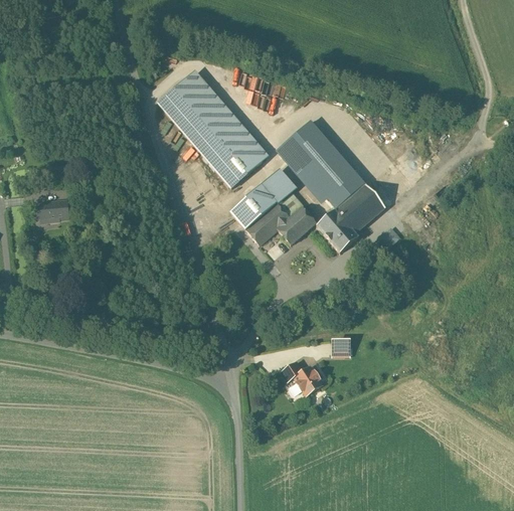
[(263,160),(190,75),(159,102),(231,186),(263,160)]
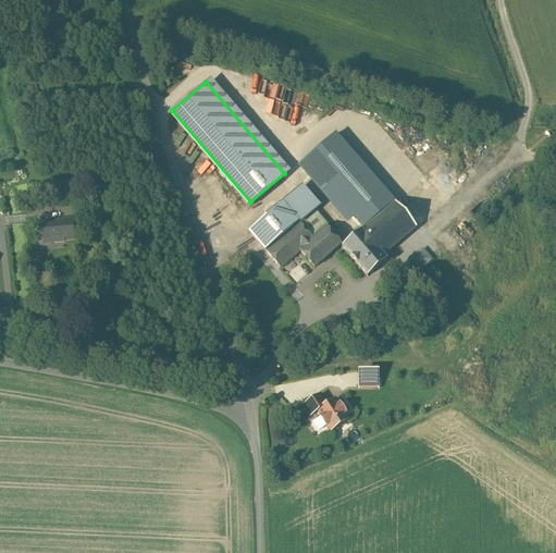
[(385,186),(335,130),(306,156),(355,212),(360,208),(385,186)]
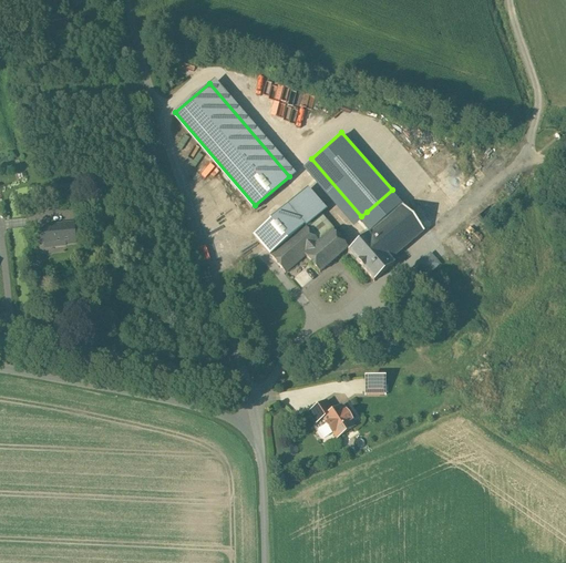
[(402,201),(392,190),(367,212),(377,223),(402,201)]
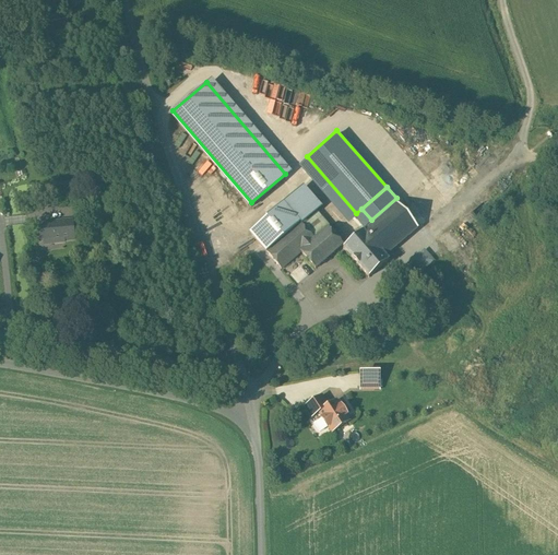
[(300,219),(300,217),(301,219),(315,207),(298,188),(284,200),(300,219)]
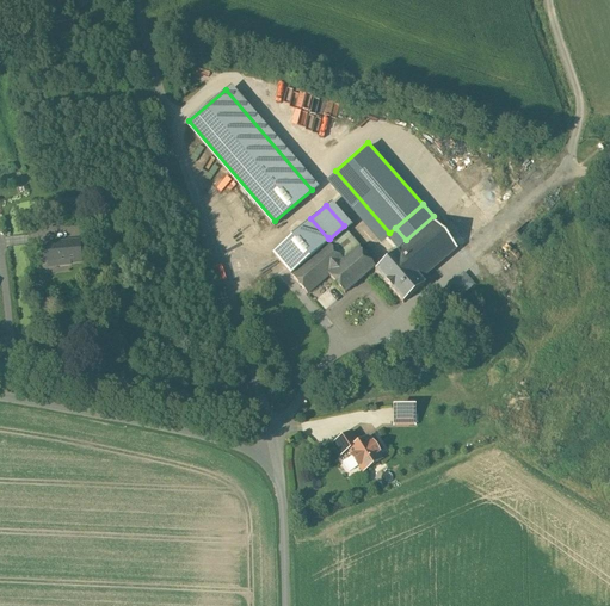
[(433,216),(406,240),(376,266),(404,297),(426,279),(421,274),(457,245),(433,216)]
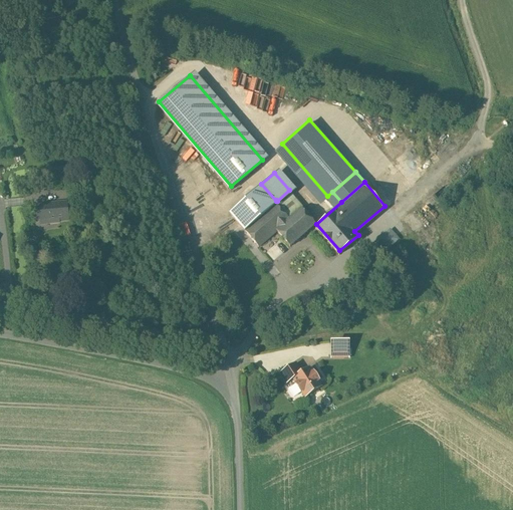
[(245,227),(276,201),(261,184),(231,210),(245,227)]
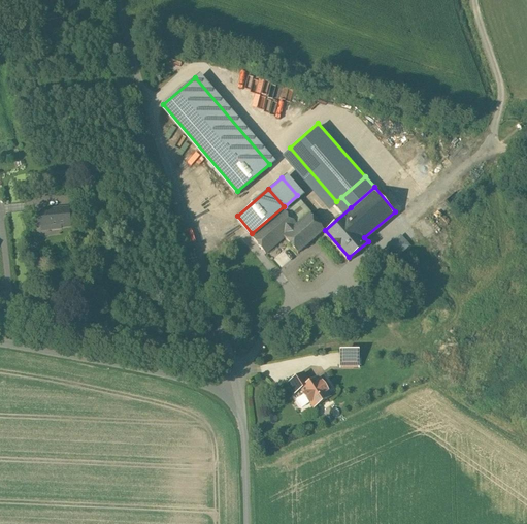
[(285,206),(298,221),(310,210),(297,195),(285,206)]
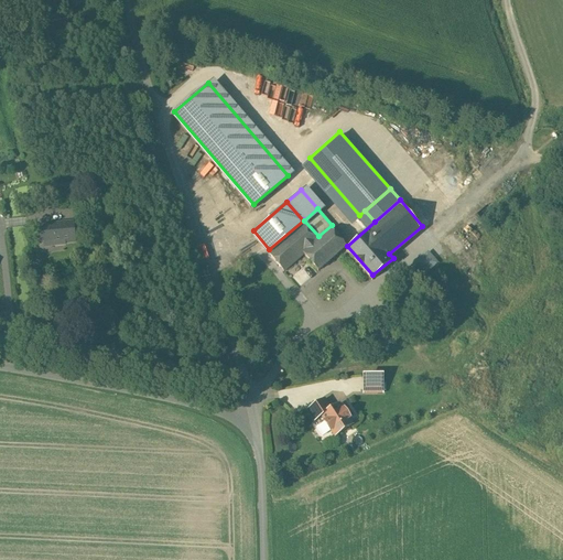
[(73,218),(56,221),(56,222),(41,223),(42,238),(53,237),(53,240),(66,239),(66,238),(75,237),(73,218)]
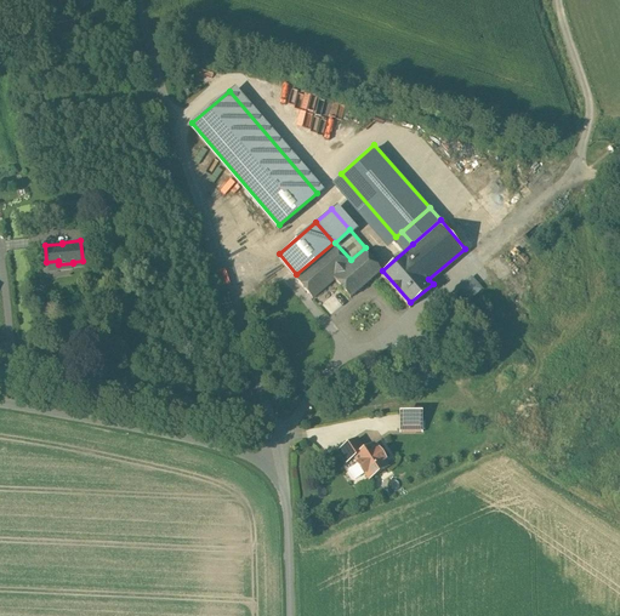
[(335,243),(334,241),(334,243),(296,274),(313,294),(335,274),(351,260),(335,243)]
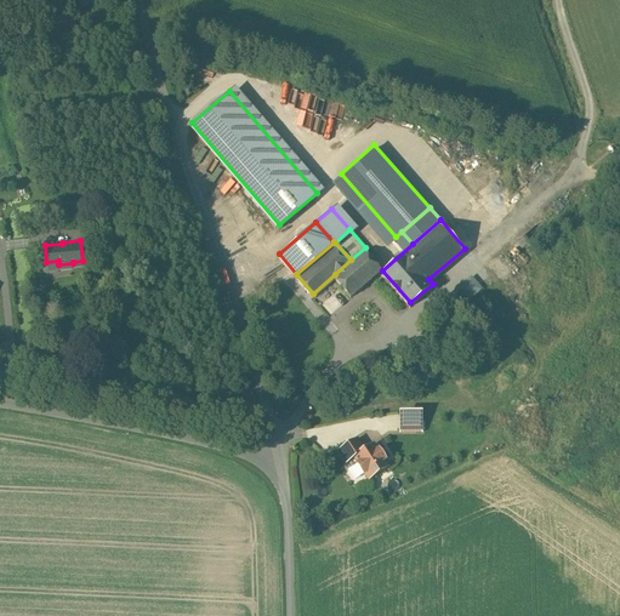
[(381,266),(365,247),(351,260),(335,274),(341,281),(351,292),(381,266)]
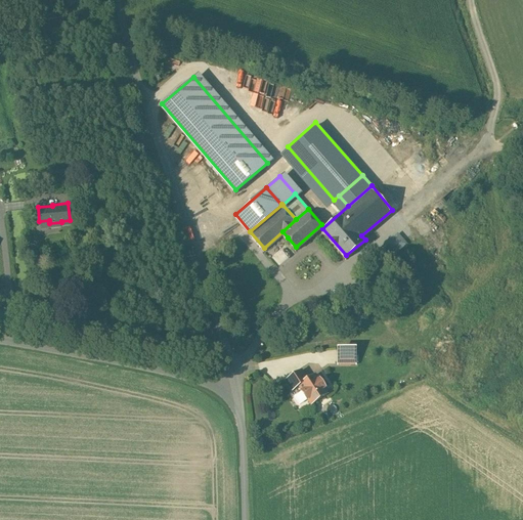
[(400,227),(390,239),(400,249),(410,239),(400,227)]
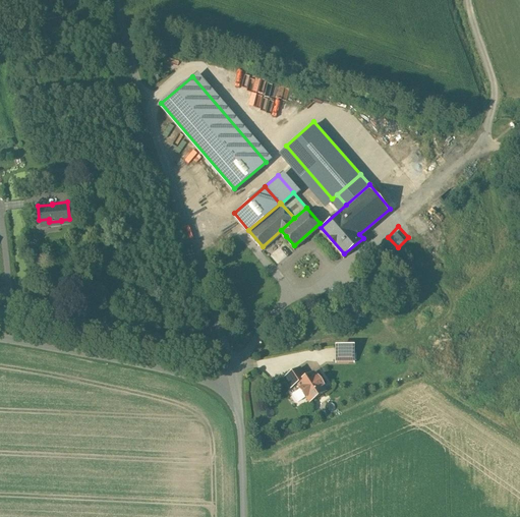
[(268,252),(284,238),(280,234),(264,247),(268,252)]
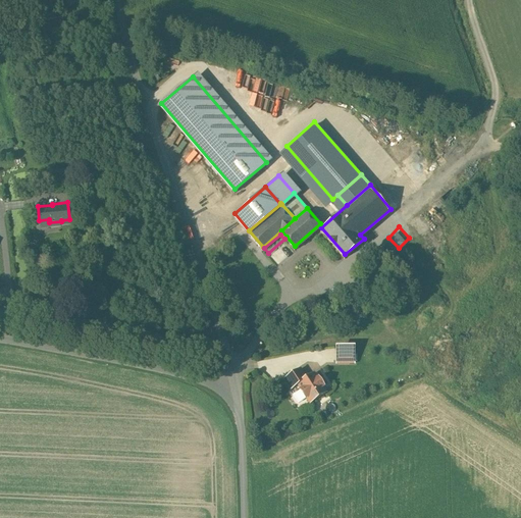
[(276,262),(295,246),(287,237),(284,239),(268,253),(276,262)]
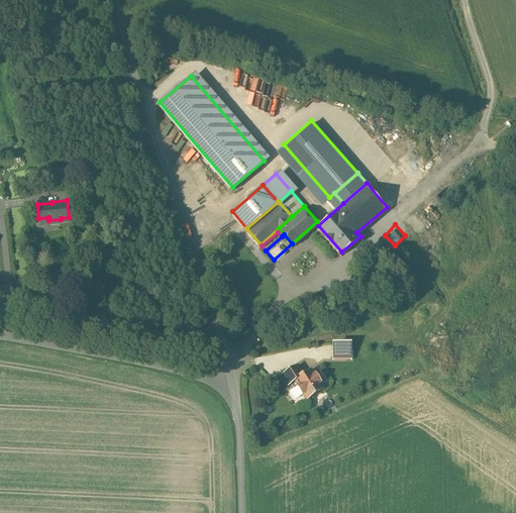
[(351,339),(333,339),(333,356),(352,356),(351,339)]
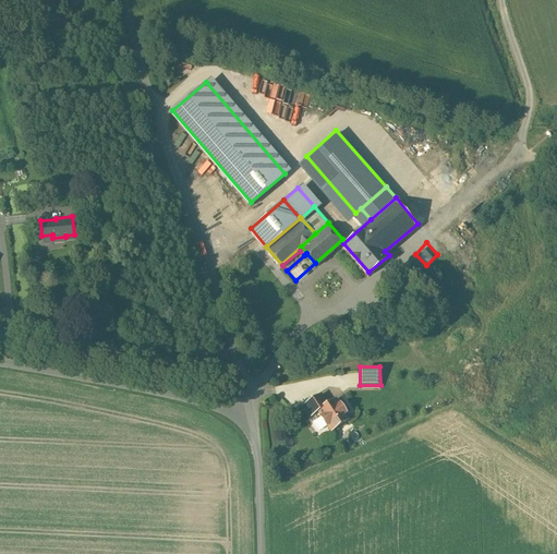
[(319,407),(328,400),(322,390),(305,401),(312,412),(319,407)]
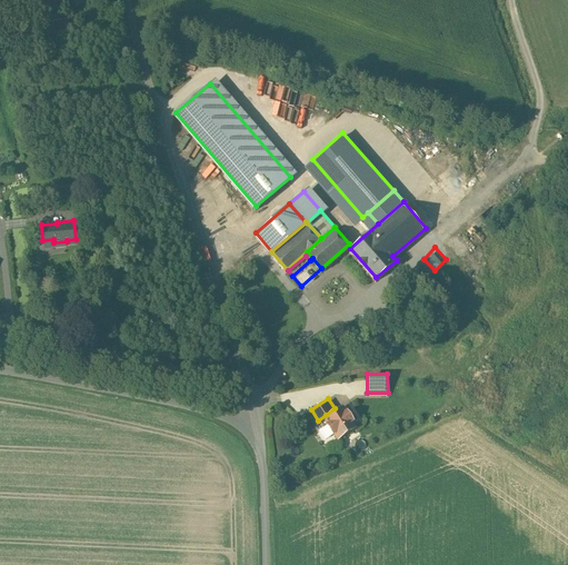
[(335,408),(326,415),(330,420),(328,422),(334,430),(336,429),(339,435),(356,424),(351,418),(354,417),(354,416),(352,417),(348,409),(348,408),(346,409),(342,404),(335,408)]
